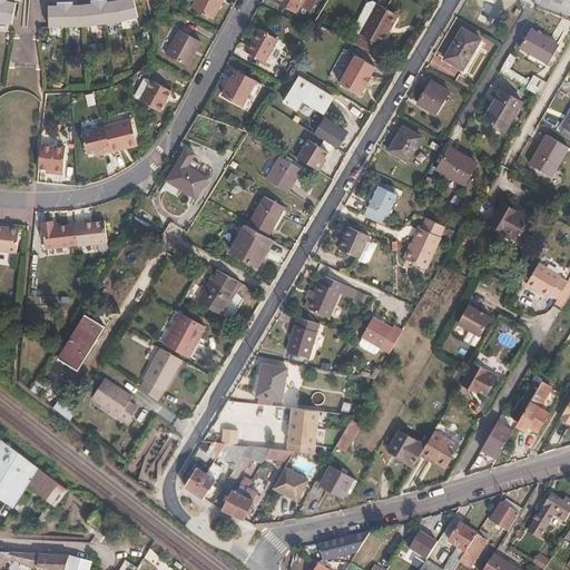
[(0,0),(0,21),(11,23),(12,17),(15,2),(3,0),(0,0)]
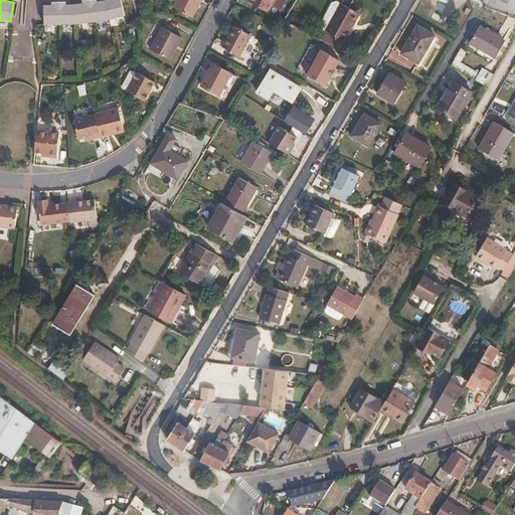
[(76,24),(93,22),(89,0),(86,1),(87,3),(74,4),(76,24)]
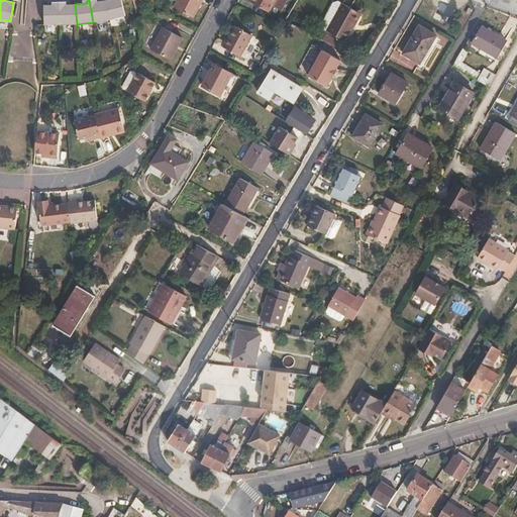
[(89,0),(93,22),(109,21),(106,1),(94,2),(94,0),(89,0)]
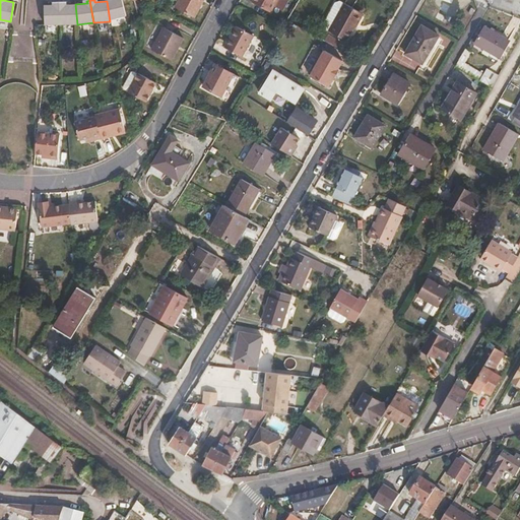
[(112,0),(107,1),(110,21),(126,19),(122,0),(112,0)]
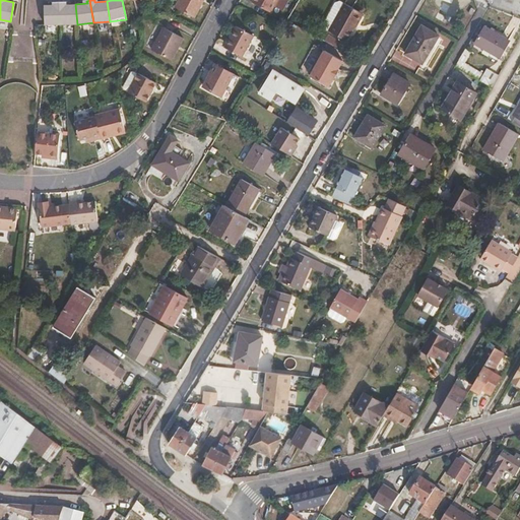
[(180,0),(182,1),(178,7),(194,16),(203,1),(200,0),(180,0)]
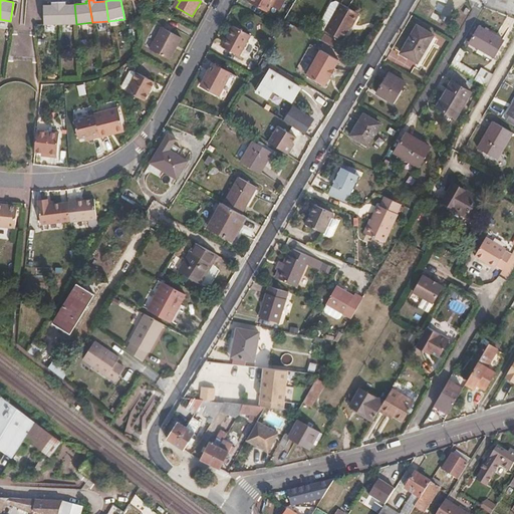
[(272,0),(247,0),(247,1),(266,11),(272,0)]
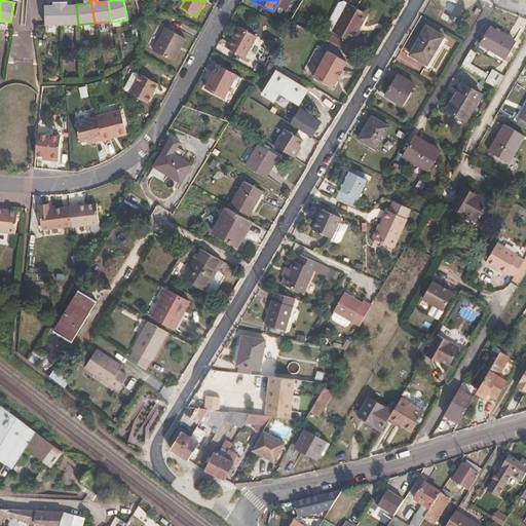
[(367,13),(342,0),(338,2),(324,26),(348,40),(354,29),(359,23),(361,25),(367,13)]
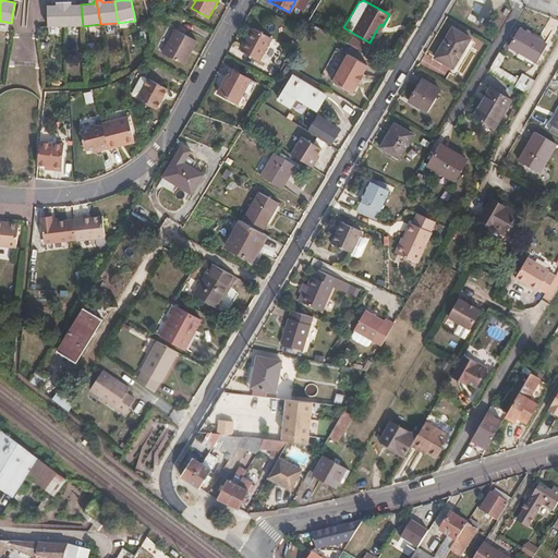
[(480,7),(469,0),(468,0),(464,5),(476,12),(480,7)]
